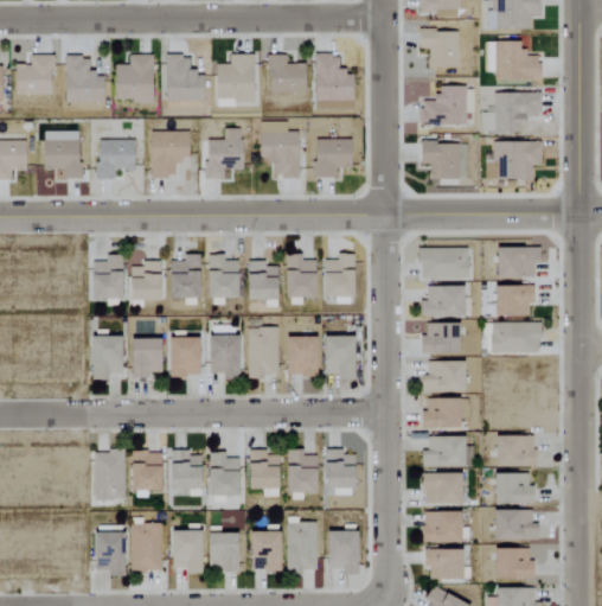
[(420,0),(421,11),(469,11),(468,0),(420,0)]
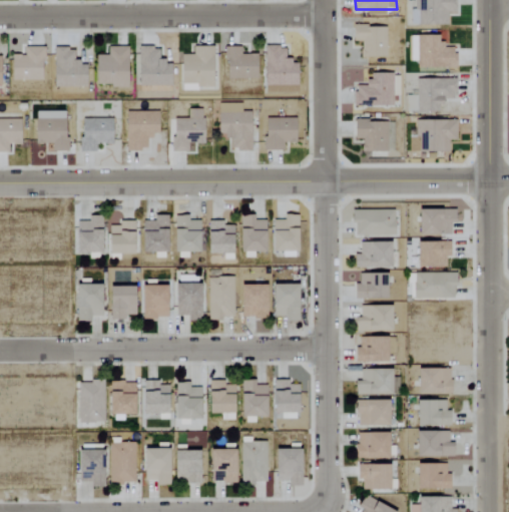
[(419,0),(421,25),(451,24),(450,14),(459,13),(458,0),(419,0)]
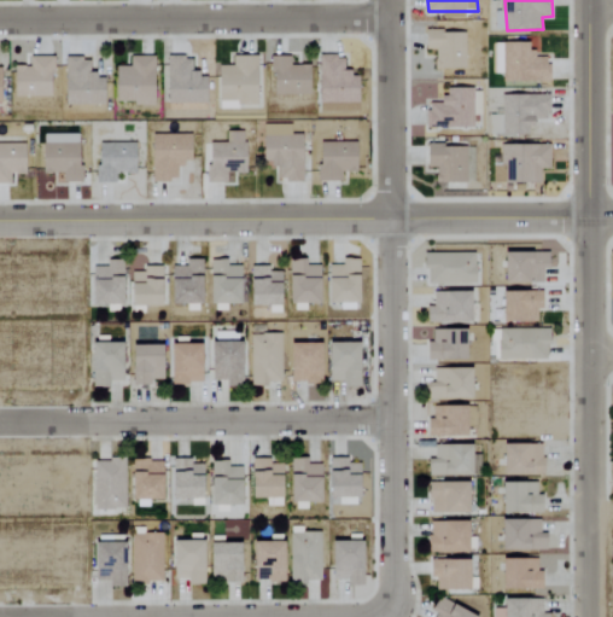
[(470,31),(427,31),(427,50),(438,50),(437,69),(470,70),(470,31)]
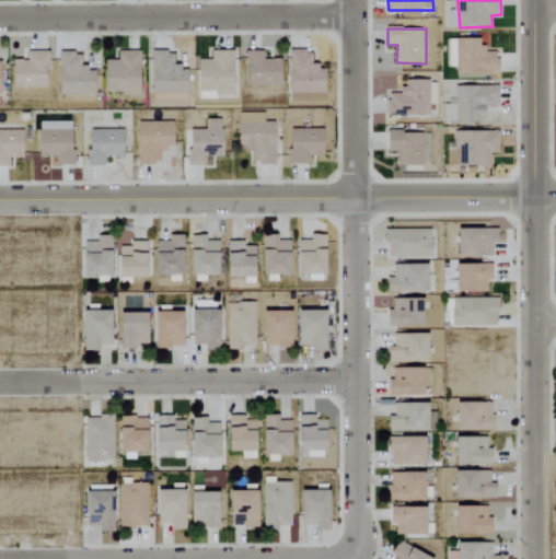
[(485,38),(459,38),(459,74),(500,73),(500,51),(485,51),(485,38)]
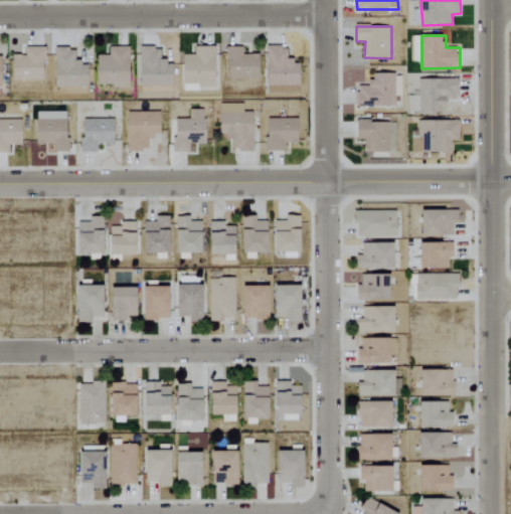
[(47,79),(46,46),(27,47),(28,54),(13,55),(14,80),(47,79)]
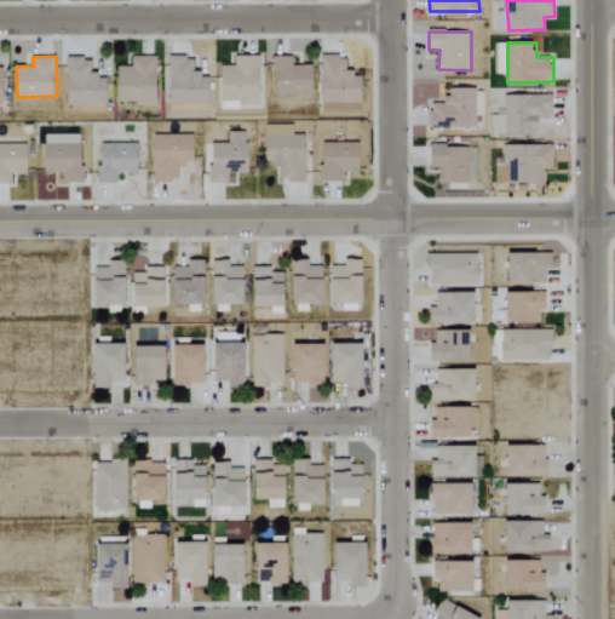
[(157,56),(133,56),(133,67),(119,66),(118,103),(156,104),(157,56)]
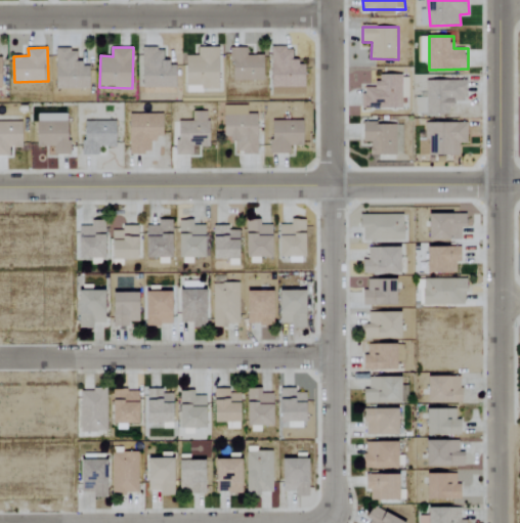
[(221,87),(220,47),(200,47),(200,55),(186,55),(187,88),(221,87)]
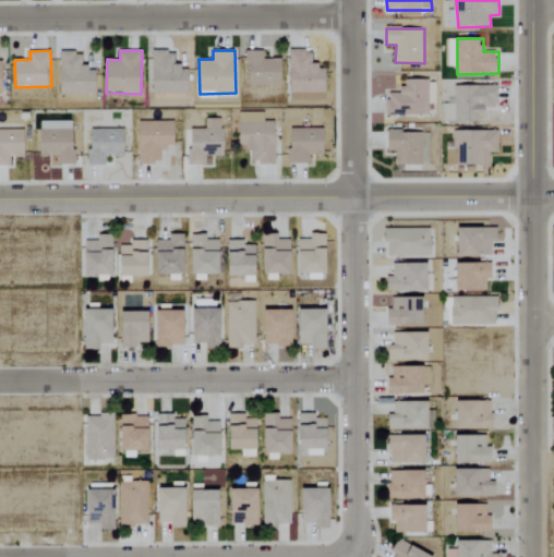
[(265,59),(265,50),(248,51),(248,86),(284,86),(282,58),(265,59)]
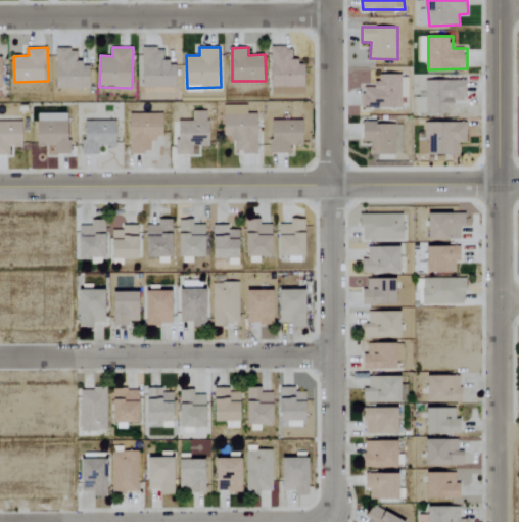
[(307,62),(294,61),(294,47),(273,47),(273,94),(305,94),(307,62)]
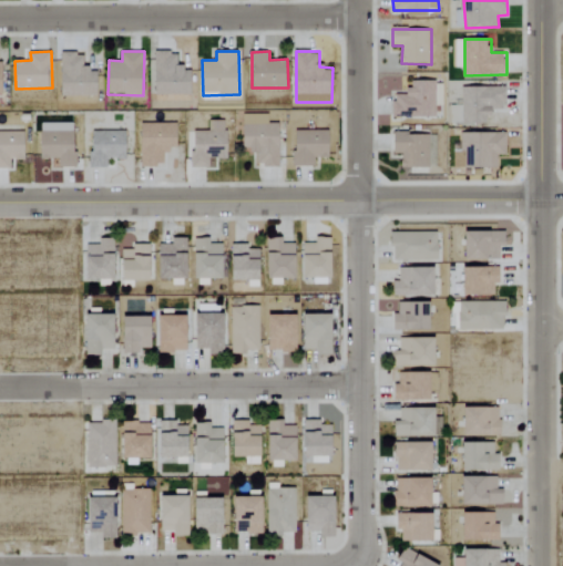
[(99,96),(99,71),(89,71),(89,53),(62,52),(61,95),(99,96)]
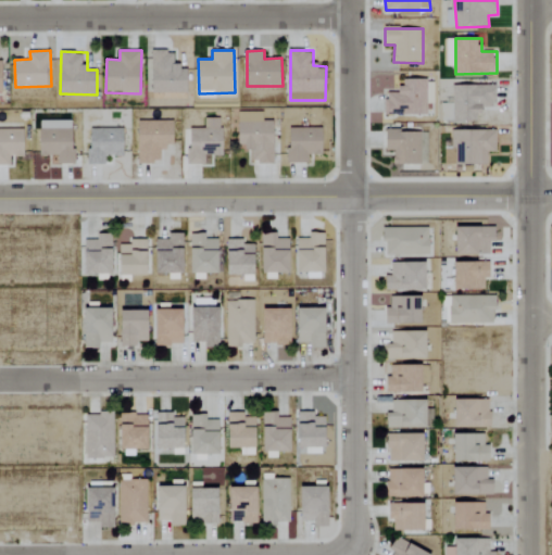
[(189,67),(176,66),(176,51),(153,51),(152,92),(188,93),(189,67)]
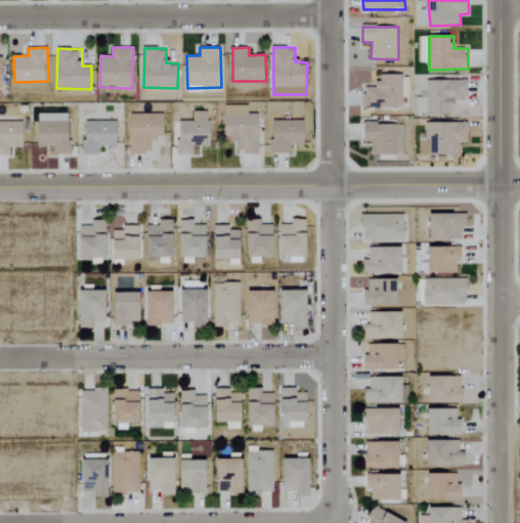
[(404,109),(404,75),(379,75),(379,88),(365,87),(364,107),(404,109)]
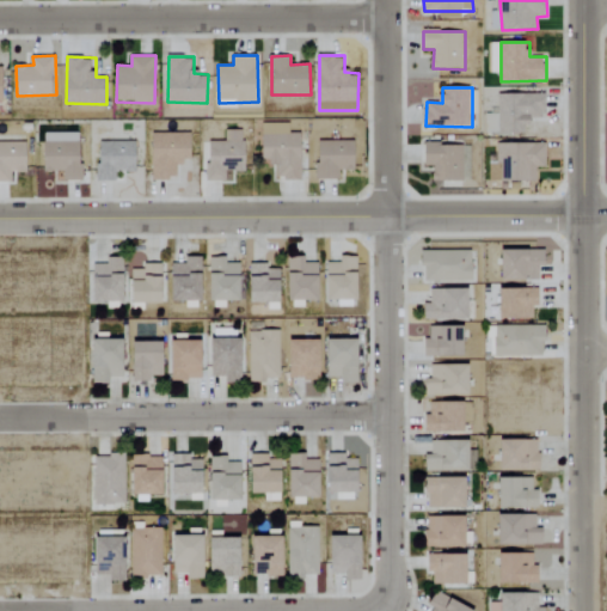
[(546,93),(500,93),(501,134),(529,134),(528,118),(546,117),(546,93)]
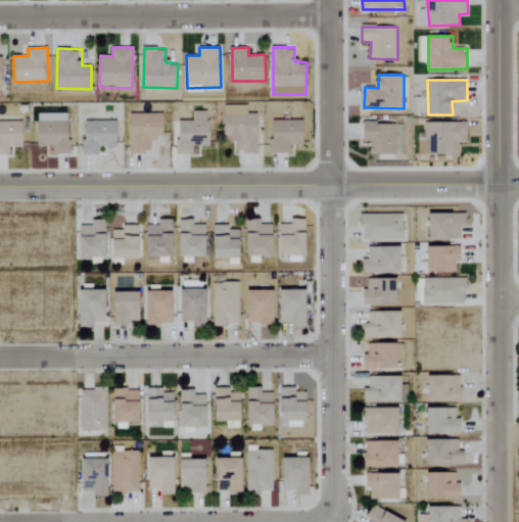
[(258,153),(258,113),(248,113),(248,105),(225,104),(225,142),(237,142),(237,152),(258,153)]
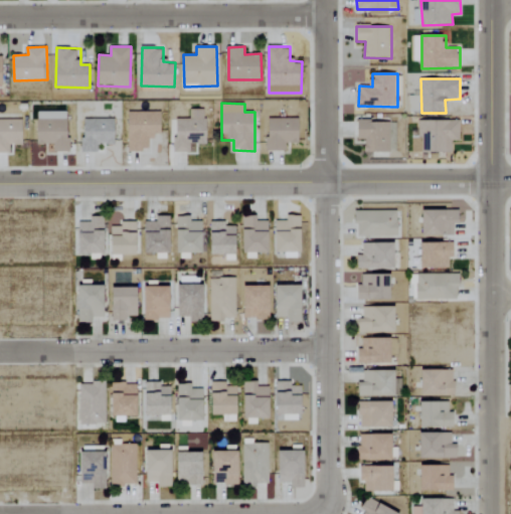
[(175,119),(176,152),(199,152),(199,144),(206,144),(206,109),(191,110),(191,119),(175,119)]
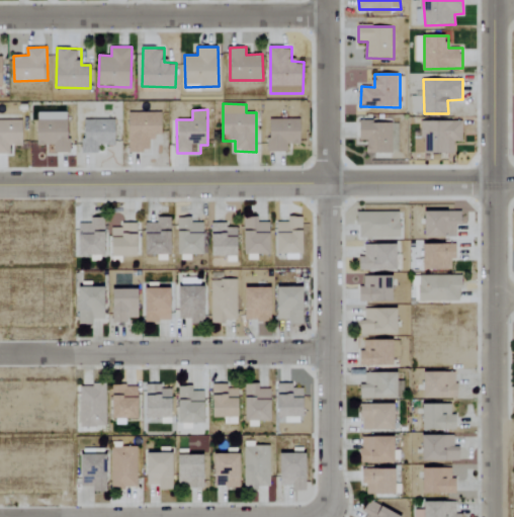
[(68,112),(37,112),(38,145),(55,145),(55,153),(72,153),(71,140),(68,140),(68,112)]
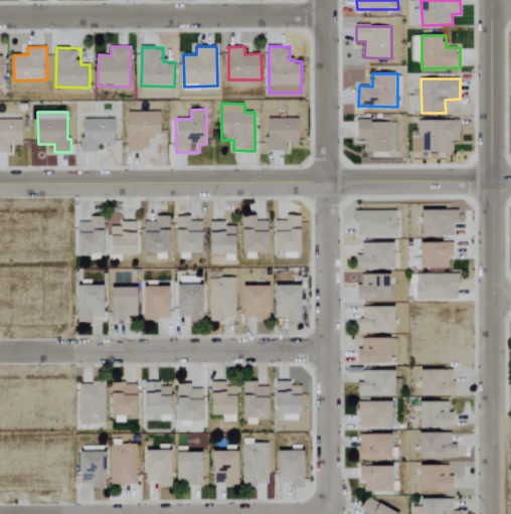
[(162,136),(161,112),(128,113),(129,151),(150,150),(150,137),(162,136)]
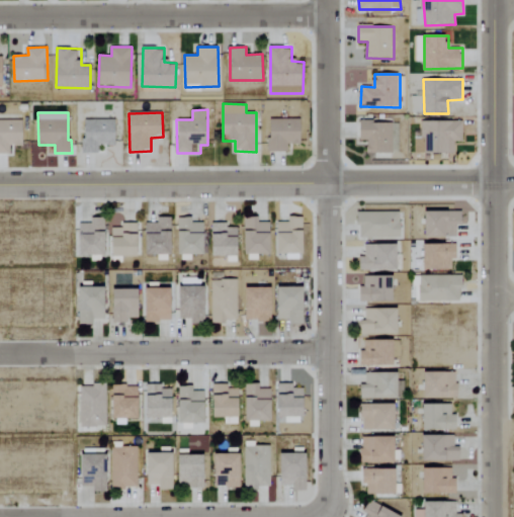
[(269,152),(289,153),(289,144),(301,145),(301,119),(270,118),(269,152)]
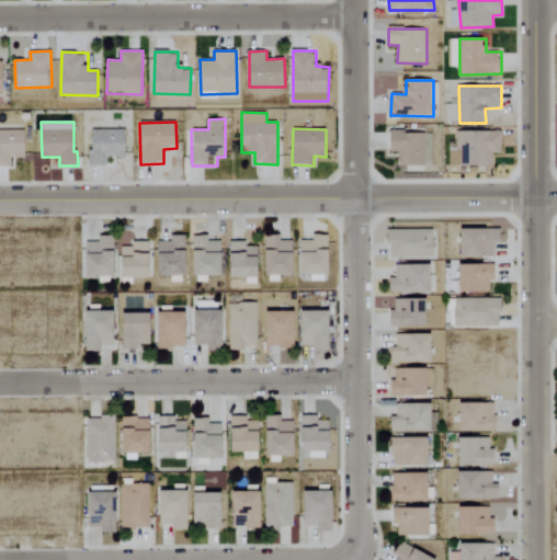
[(0,129),(0,166),(11,167),(11,158),(24,158),(25,130),(0,129)]
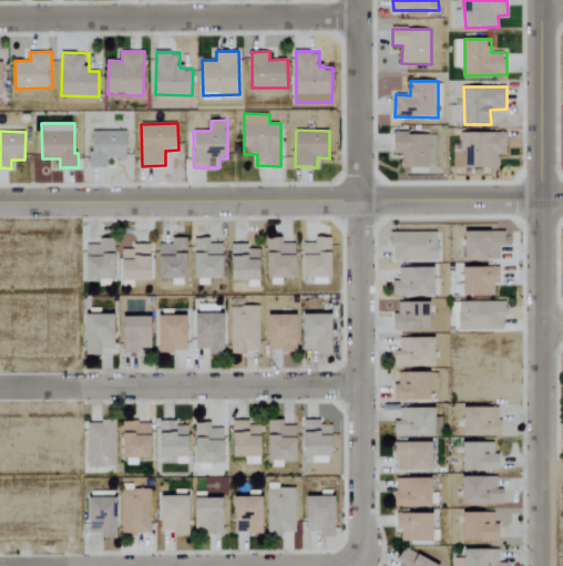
[(126,131),(92,131),(92,167),(110,168),(110,160),(126,160),(126,131)]
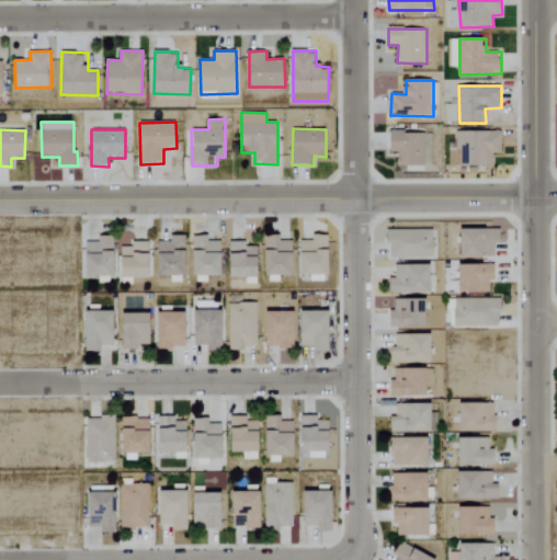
[(502,130),(459,132),(461,167),(493,166),(492,153),(503,153),(502,130)]
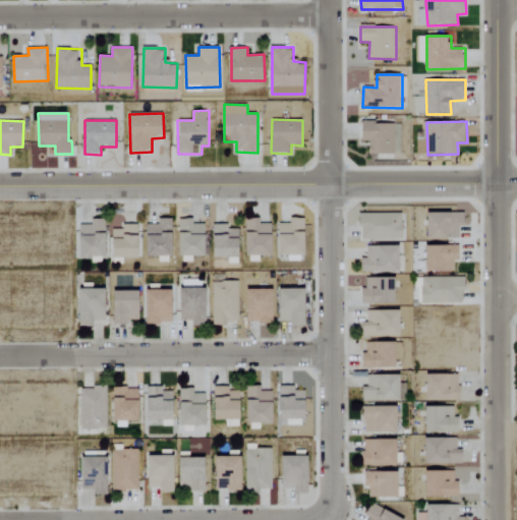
[(397,123),(362,122),(361,141),(370,141),(369,154),(396,155),(397,123)]
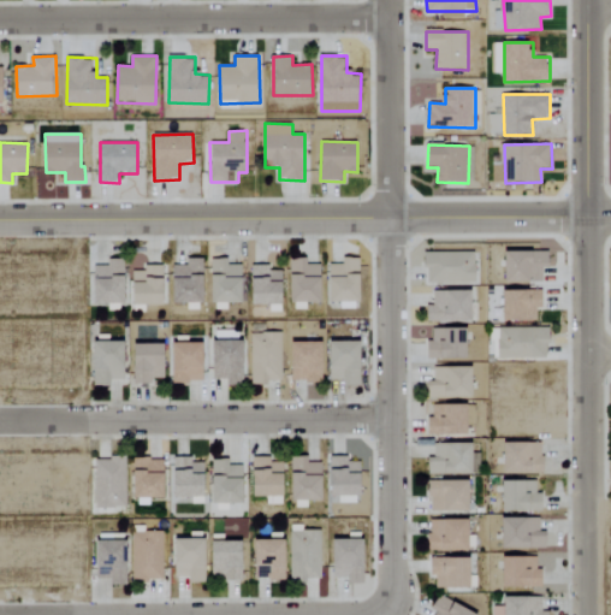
[(476,283),(476,252),(426,253),(427,283),(476,283)]
